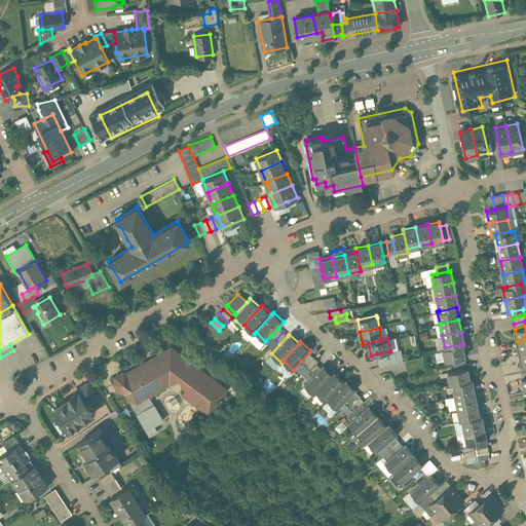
[(461,344),(445,347),(443,347),(445,361),(452,359),(464,357),(461,344)]
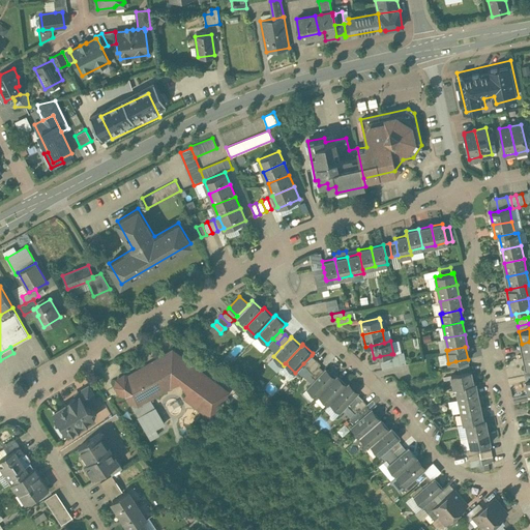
[(157,362),(131,378),(124,376),(116,381),(115,387),(119,395),(125,396),(130,404),(138,406),(185,379),(189,386),(185,388),(187,393),(184,399),(202,412),(206,411),(209,413),(212,413),(218,406),(217,402),(214,400),(222,390),(221,387),(207,377),(190,364),(189,365),(186,361),(179,356),(176,358),(172,351),(156,360),(157,362)]
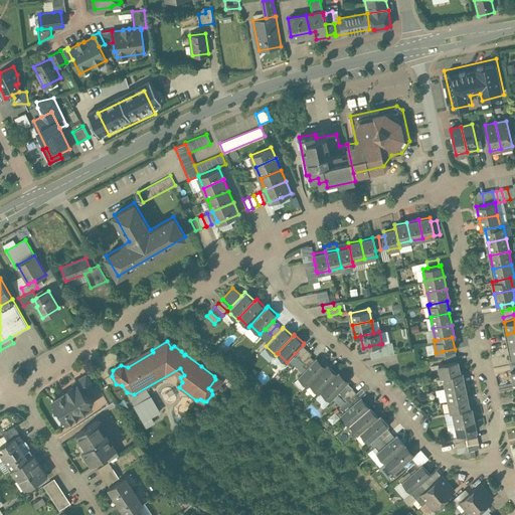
[(392,342),(386,343),(388,354),(394,353),(392,342)]
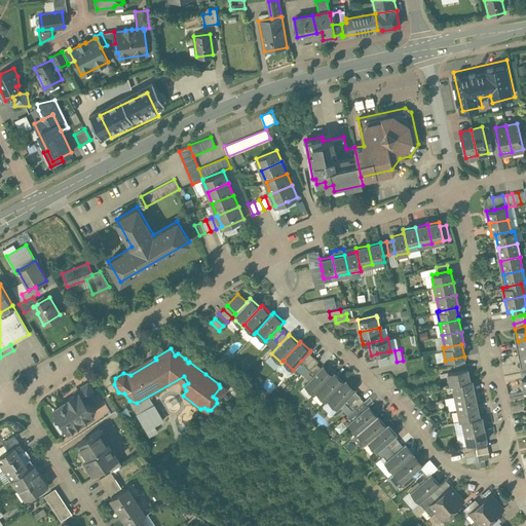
[(390,351),(388,351),(389,358),(390,363),(397,362),(395,350),(390,351)]
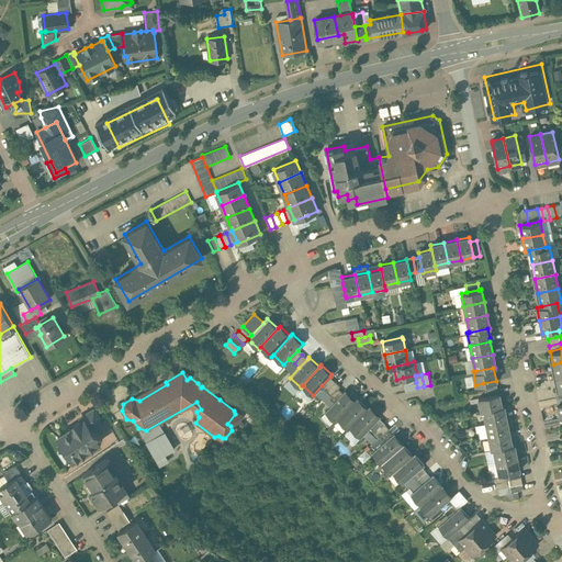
[(415,375),(403,378),(404,384),(416,382),(415,375)]
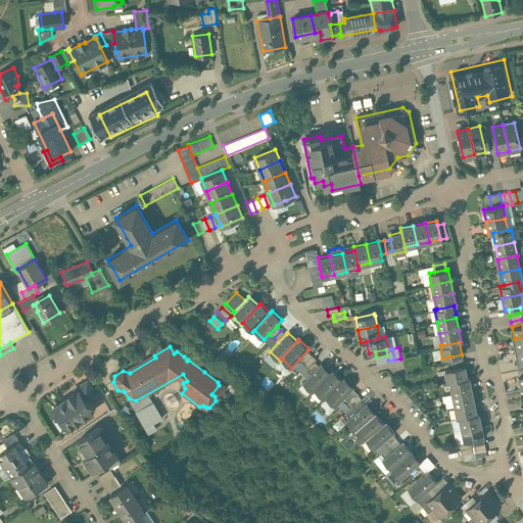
[(307,350),(299,359),(303,364),(312,354),(307,350)]
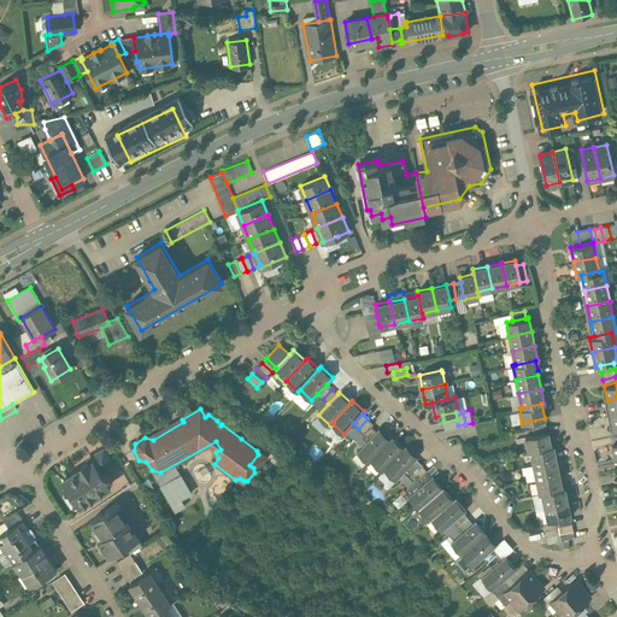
[(368,418),(358,429),(364,434),(372,423),(368,418)]
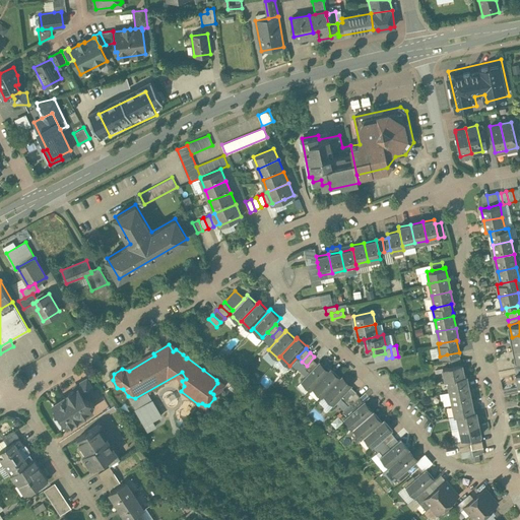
[(385,353),(374,355),(375,362),(387,360),(386,359),(385,353)]
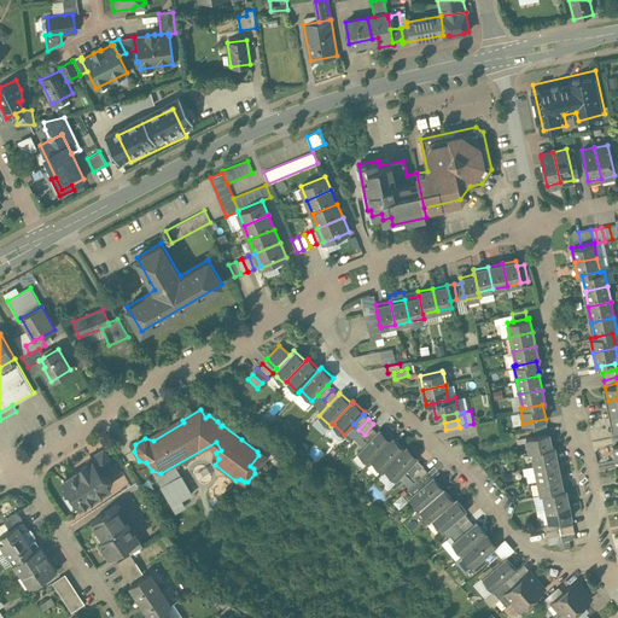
[(372,426),(362,437),(367,441),(377,431),(372,426)]
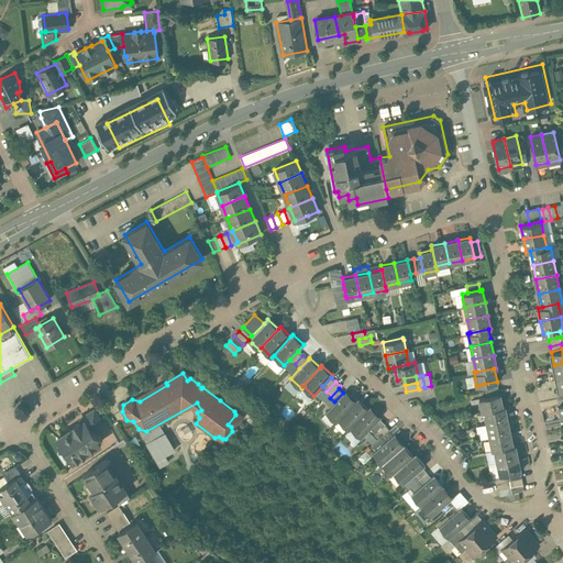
[(334,401),(326,411),(337,421),(339,420),(339,419),(356,400),(355,400),(345,390),(334,401)]
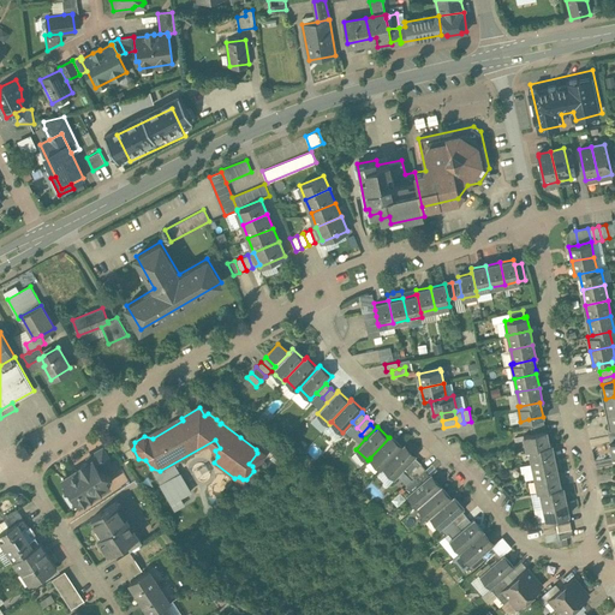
[(532,433),(524,435),(526,449),(529,449),(529,448),(549,445),(545,430),(532,433)]
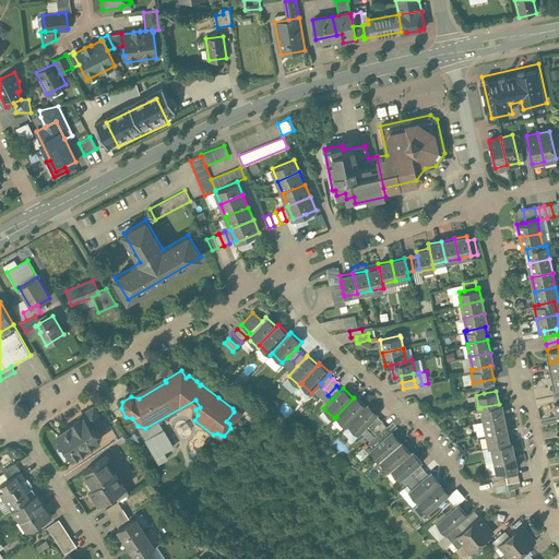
[(354,397),(336,416),(336,417),(347,426),(348,425),(348,424),(366,405),(355,395),(353,397),(354,397)]
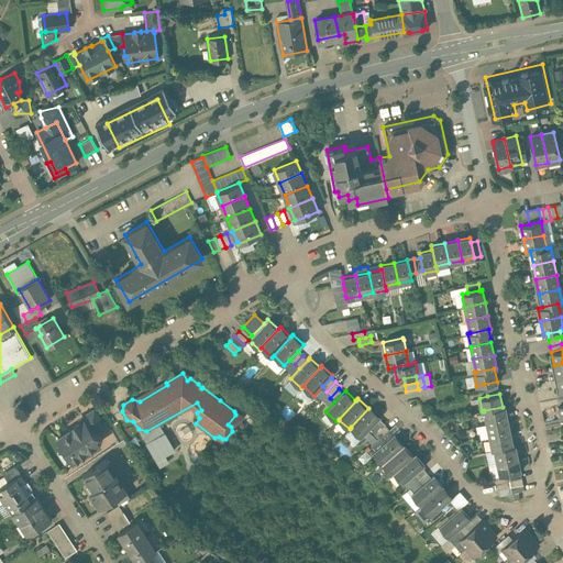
[(370,406),(368,408),(351,427),(351,428),(362,438),(363,435),(368,430),(377,420),(379,418),(381,417),(370,406)]
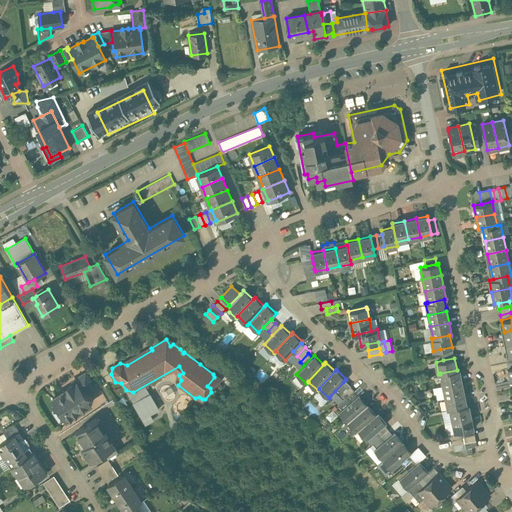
[(457,370),(440,373),(440,374),(443,385),(461,381),(459,369),(457,370)]
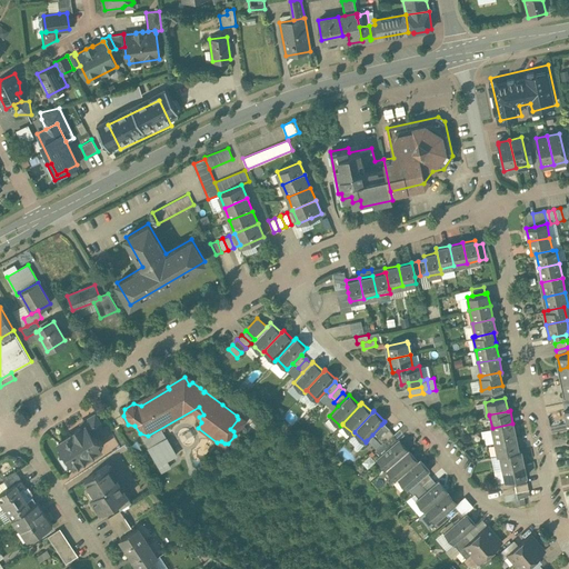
[(96,415),(82,422),(86,426),(91,435),(103,428),(96,415)]
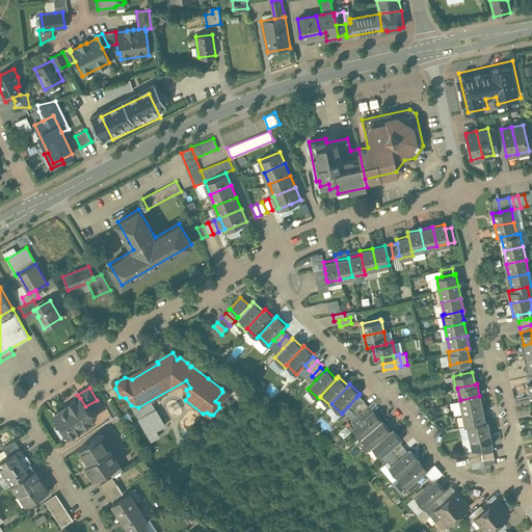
[(365,400),(358,395),(356,397),(361,401),(354,408),(364,401),(365,400)]
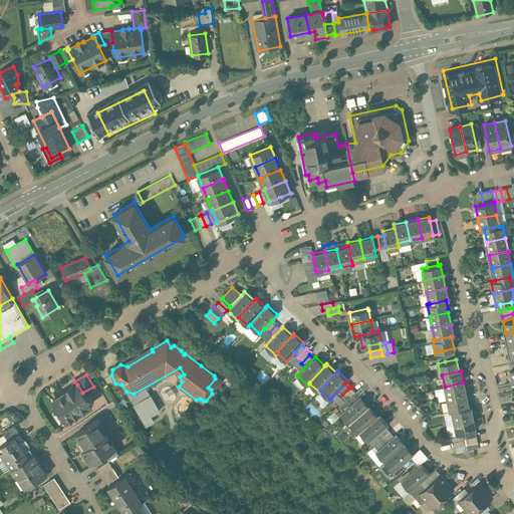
[(463,382),(445,387),(447,399),(466,395),(463,382)]
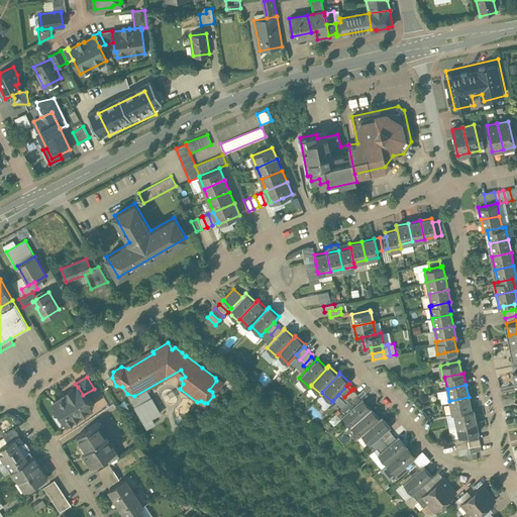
[(346,386),(338,395),(342,399),(344,397),(350,390),(346,386)]
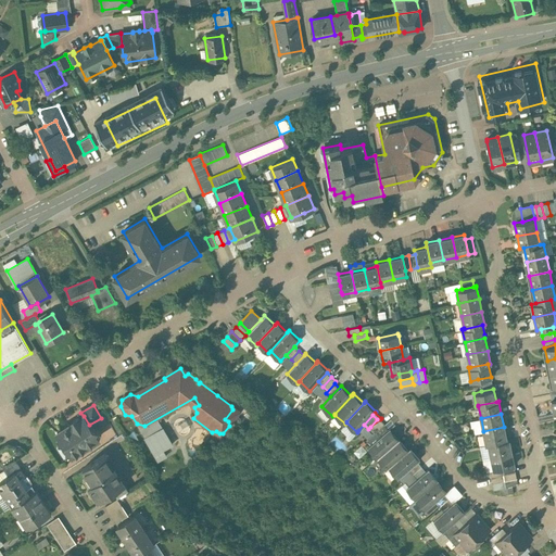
[(84,416),(79,418),(74,419),(74,422),(74,424),(70,426),(57,433),(59,437),(59,443),(62,442),(72,457),(99,440),(95,433),(97,431),(91,428),(89,425),(84,416)]
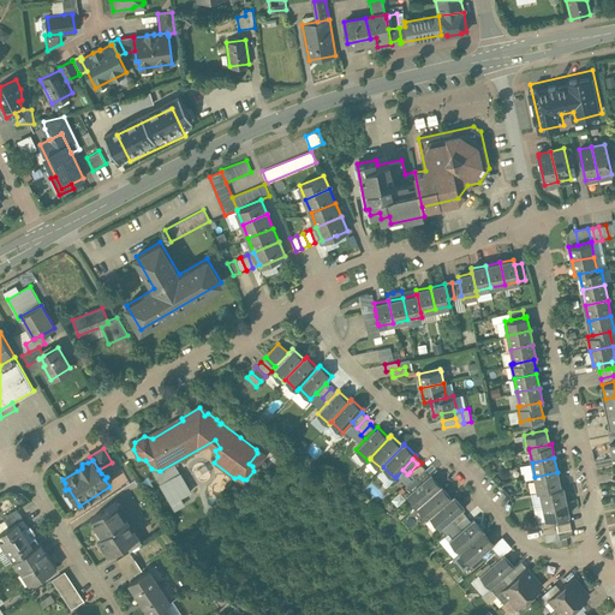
[(421,464),(410,472),(415,478),(416,477),(425,469),(421,464)]
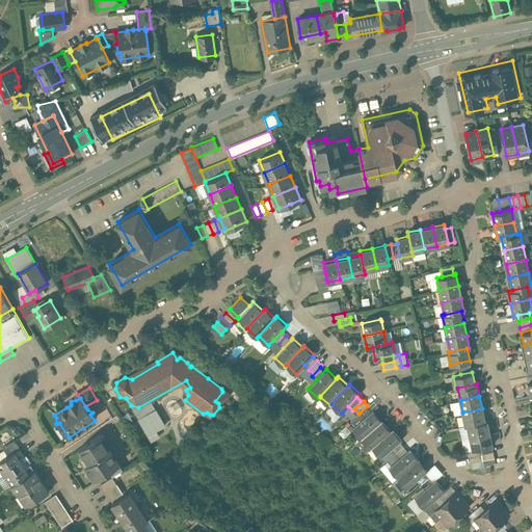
[(352,410),(348,406),(343,411),(351,419),(358,414),(354,408),(352,410)]
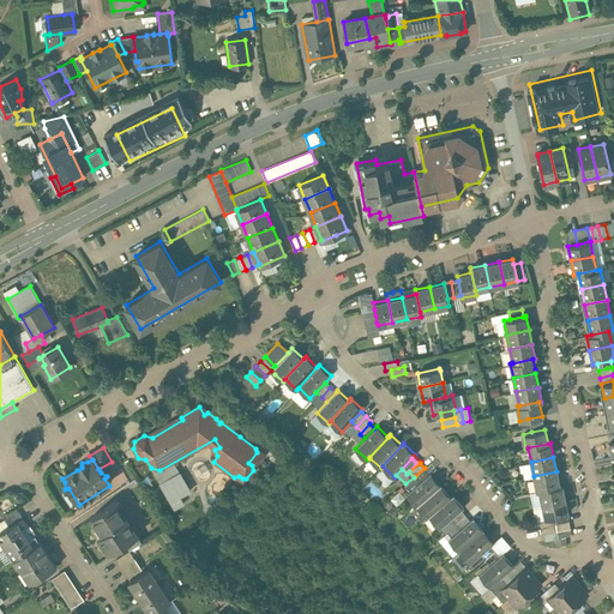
[(182,497),(193,491),(182,470),(161,482),(175,510),(186,504),(182,497)]
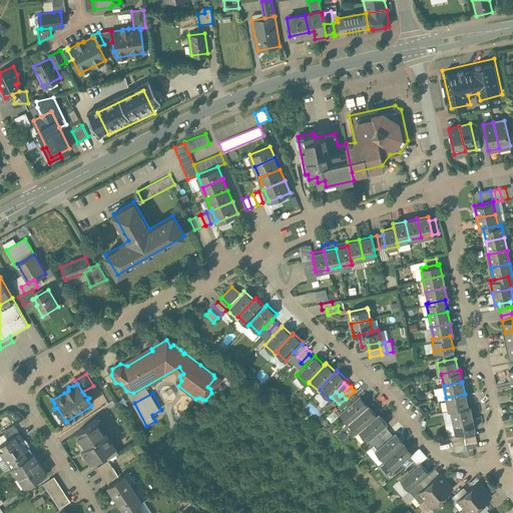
[(465,394),(446,398),(449,410),(451,410),(450,409),(467,406),(467,405),(465,394)]
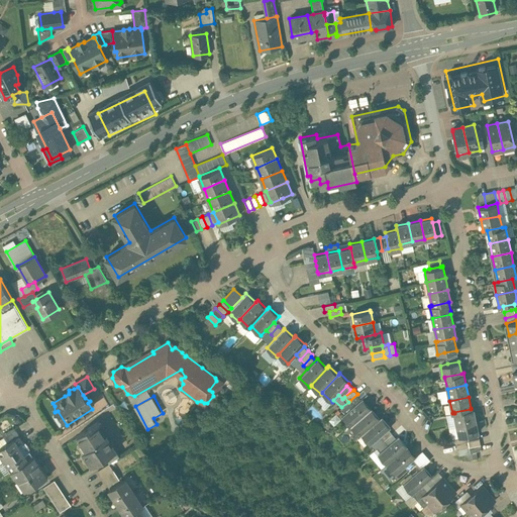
[(344,413),(342,415),(351,425),(371,408),(362,398),(353,405),(344,413)]
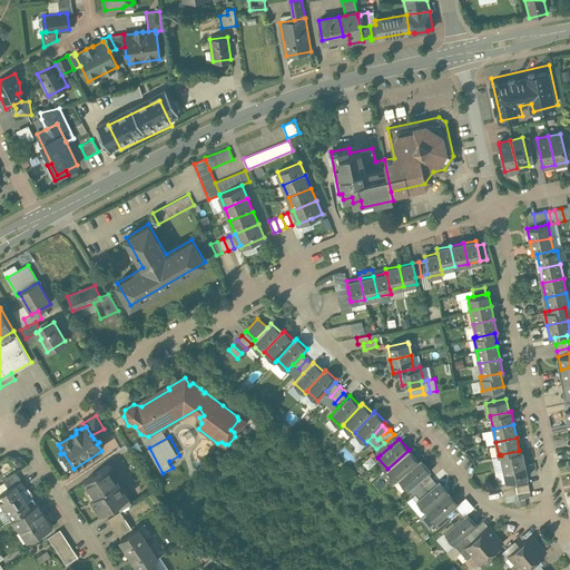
[(384,443),(376,449),(375,450),(380,455),(390,446),(385,442),(384,443)]
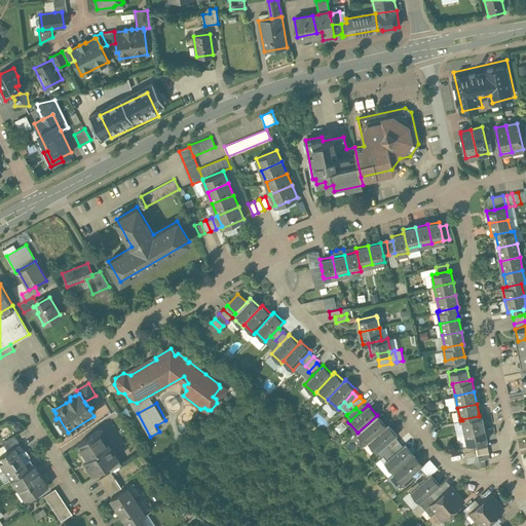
[(377,415),(358,433),(366,443),(368,442),(368,441),(385,425),(377,415)]
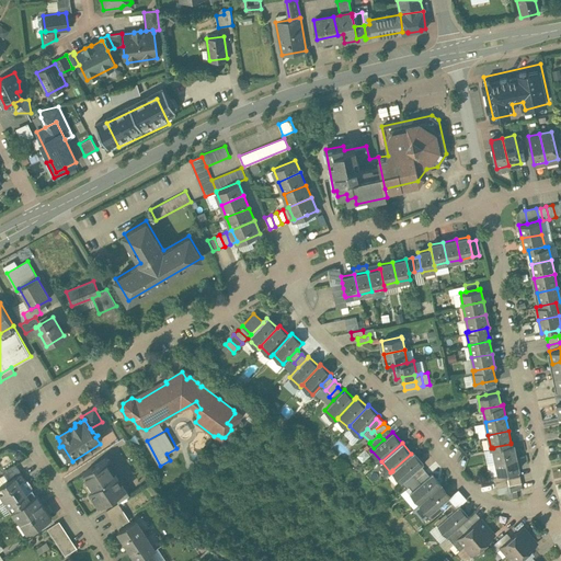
[(511,444),(492,447),(493,448),(495,460),(516,456),(513,443),(511,443),(511,444)]
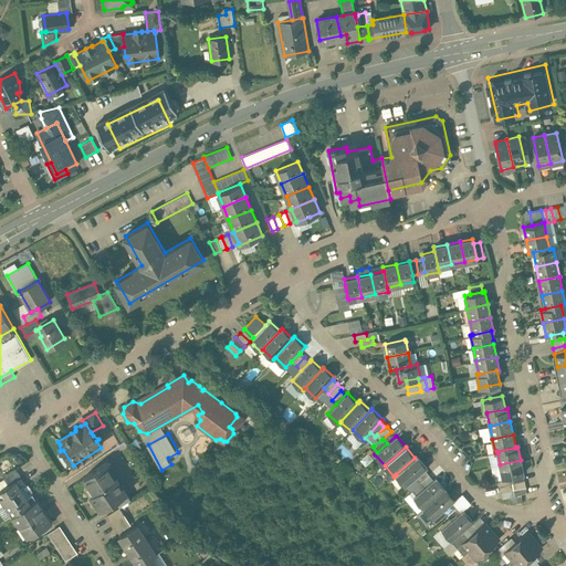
[(415,458),(396,474),(396,475),(406,485),(416,478),(425,469),(427,468),(417,456),(415,458)]
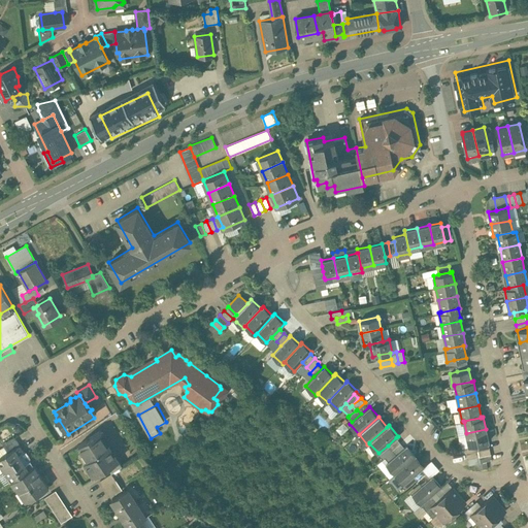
[(486,429),(466,433),(468,446),(476,443),(488,441),(486,429)]
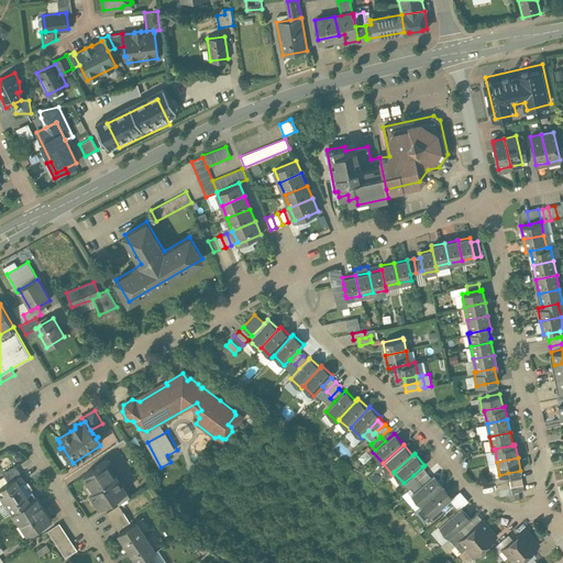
[(116,477),(106,461),(99,465),(84,475),(94,492),(90,494),(100,509),(114,499),(125,493),(128,492),(118,476),(116,477)]
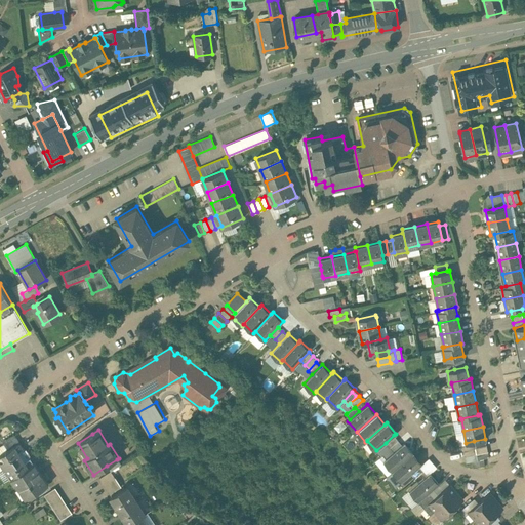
[(394,435),(386,443),(389,447),(398,440),(394,435)]
